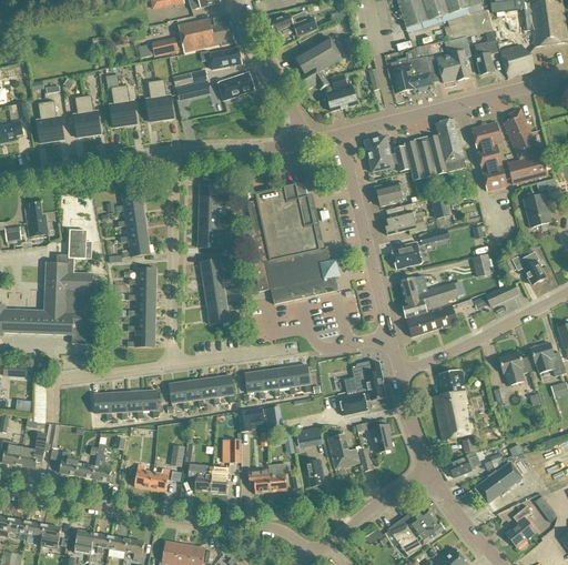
[(189,0),(191,9),(220,1),(220,0),(189,0)]
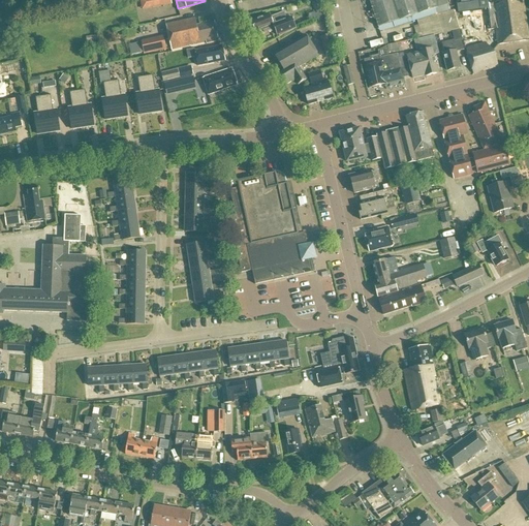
[(370,0),(378,25),(393,20),(395,25),(436,11),(437,12),(459,5),(457,0),(370,0)]
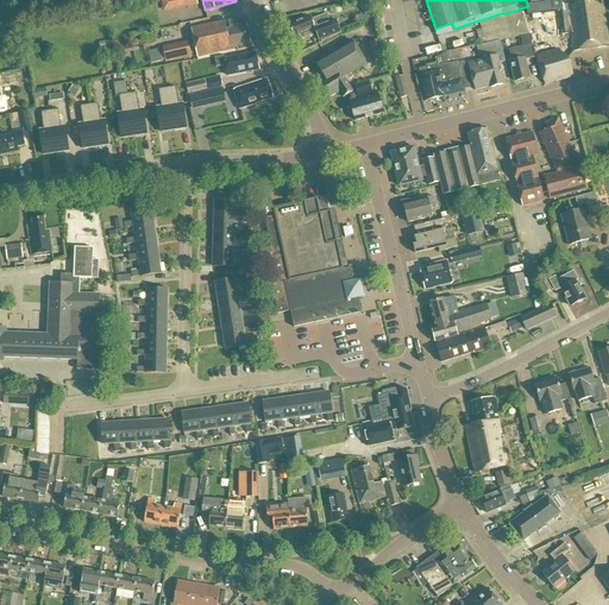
[(532,0),(531,1),(532,7),(532,10),(534,12),(539,11),(562,7),(563,6),(563,4),(565,4),(569,31),(571,46),(572,49),(573,49),(608,44),(608,43),(608,42),(602,0),(532,0)]
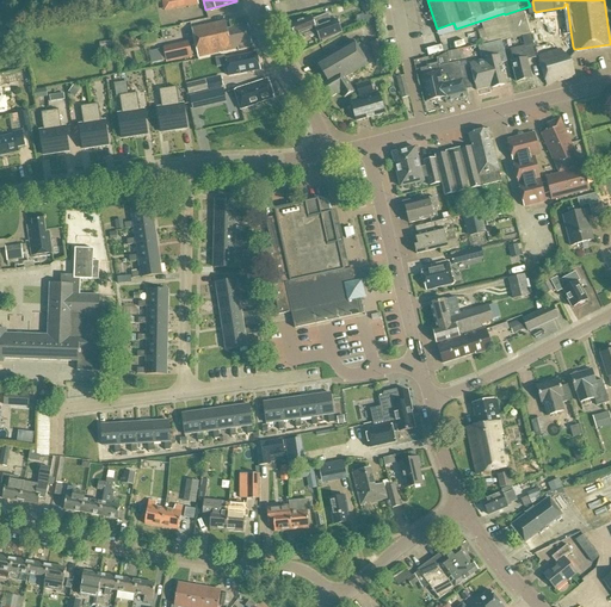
[(312,14),(290,23),(295,35),(304,31),(306,35),(308,33),(310,35),(314,33),(315,31),(318,30),(321,39),(343,29),(339,19),(329,23),(325,12),(321,13),(312,17),(312,14)]
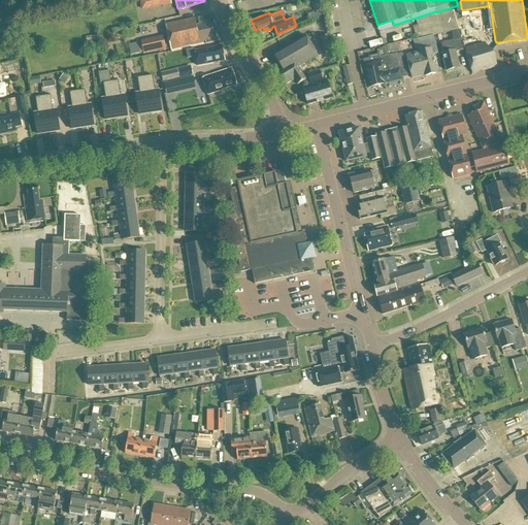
[(215,35),(218,35),(213,20),(196,23),(194,17),(165,23),(171,47),(205,40),(206,41),(215,39),(215,35)]
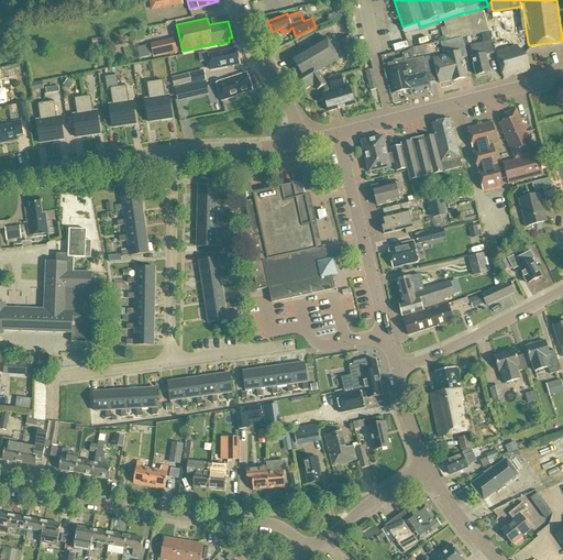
[(472,55),(476,73),(489,69),(485,53),(494,51),(492,41),(493,41),(489,29),(481,31),(483,40),(470,43),(473,54),(472,55)]
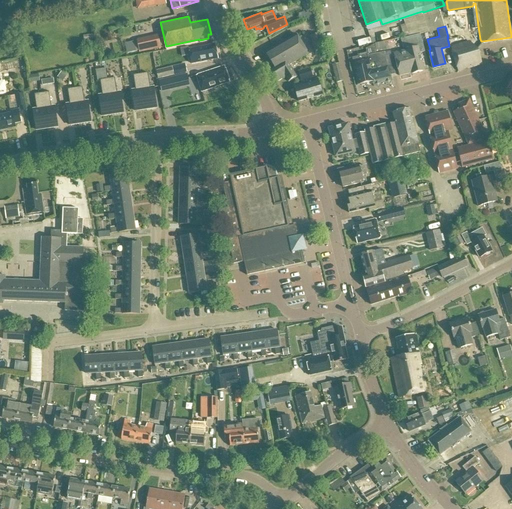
[(315,52),(323,50),(319,31),(311,33),(315,52)]
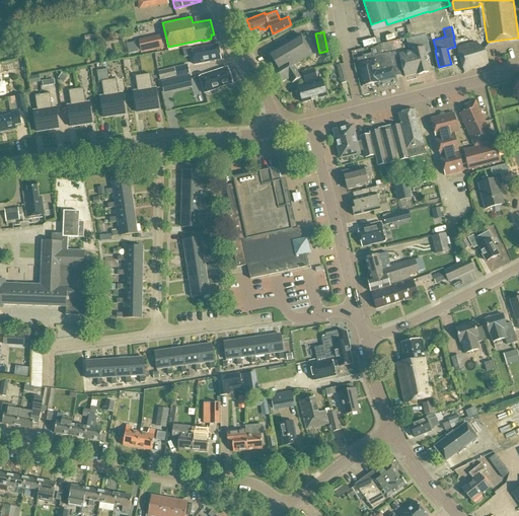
[(293,63),(312,52),(300,32),(269,51),(276,65),(273,67),(277,74),(277,76),(278,78),(280,78),(281,80),(289,75),(292,80),(300,75),(293,63)]
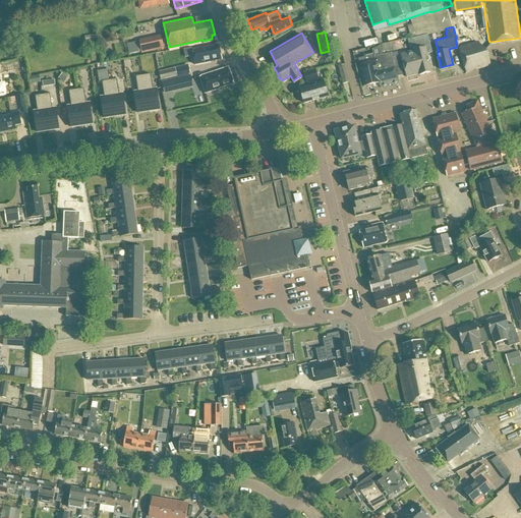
[(406,75),(418,72),(431,69),(425,46),(430,45),(427,33),(408,38),(409,44),(411,43),(413,49),(401,52),(406,75)]
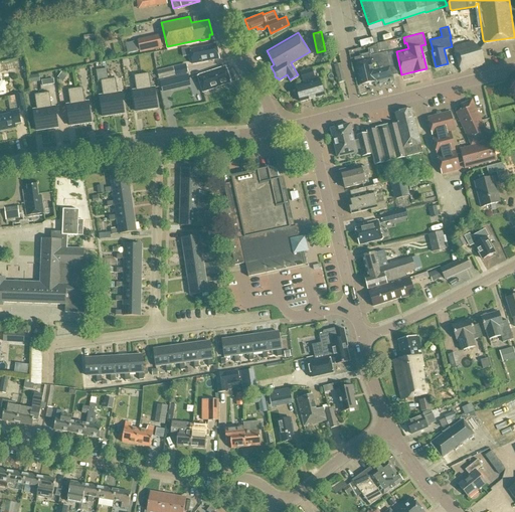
[(136,51),(141,50),(161,46),(159,34),(139,38),(134,39),(136,51)]
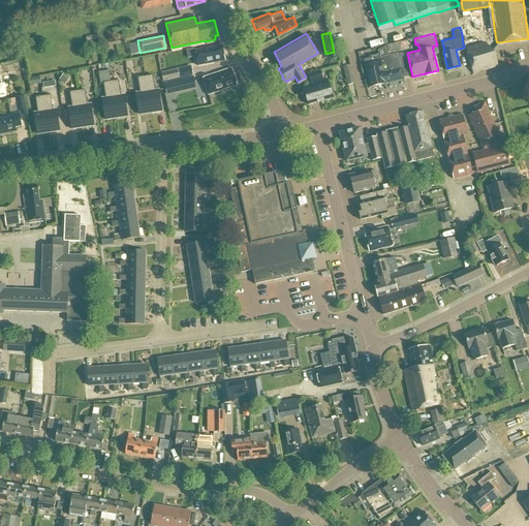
[(465,45),(466,50),(472,70),(498,63),(497,60),(493,49),(490,42),(488,43),(485,39),(465,45)]
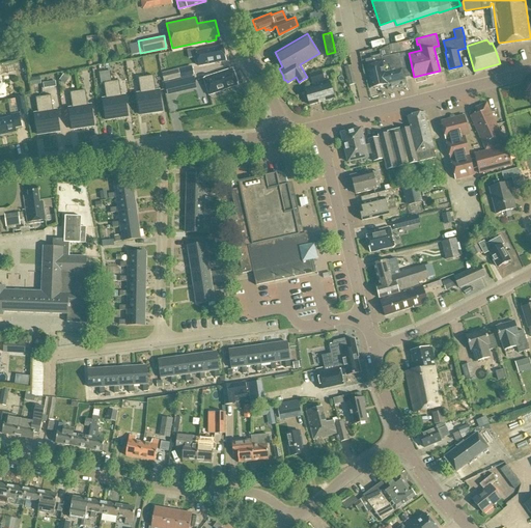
[(404,77),(401,63),(408,61),(406,51),(403,51),(401,40),(389,43),(379,48),(380,52),(371,54),(371,56),(364,57),(371,85),(387,82),(388,86),(391,88),(394,84),(398,83),(402,85),(406,82),(404,77)]
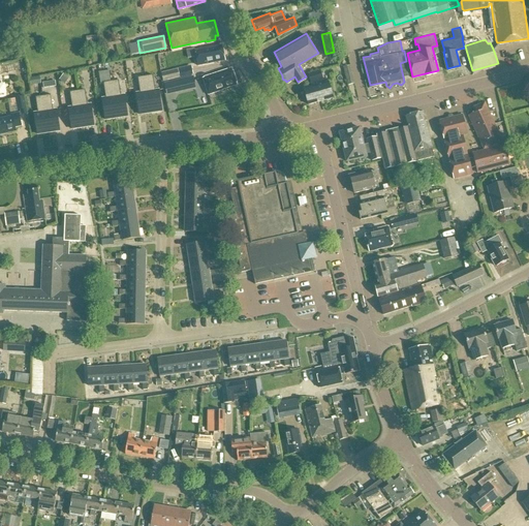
[(222,43),(219,44),(194,49),(197,64),(225,59),(222,43)]
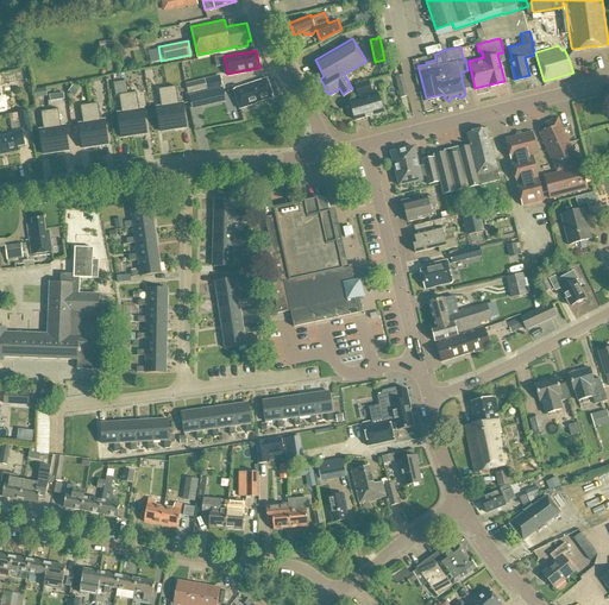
[(220,73),(205,76),(207,87),(223,83),(220,73)]
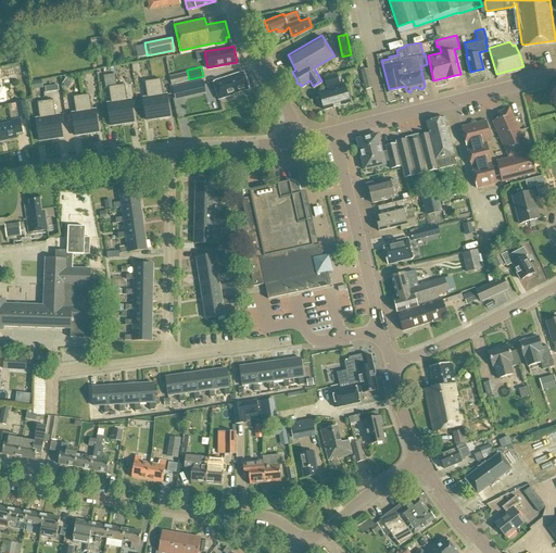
[(361,68),(365,87),(371,86),(367,67),(361,68)]
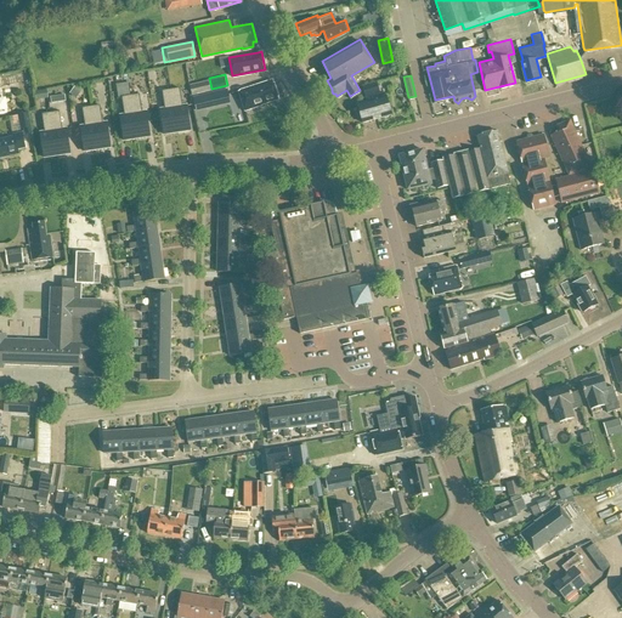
[(211,89),(209,78),(190,83),(192,94),(211,89)]
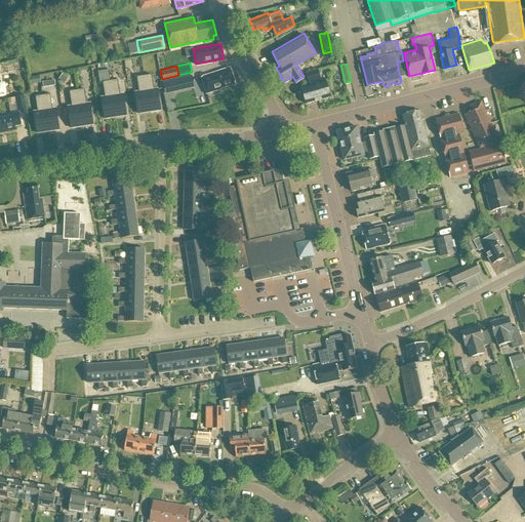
[(220,86),(235,82),(230,66),(202,74),(204,82),(203,82),(206,91),(221,87),(220,86)]
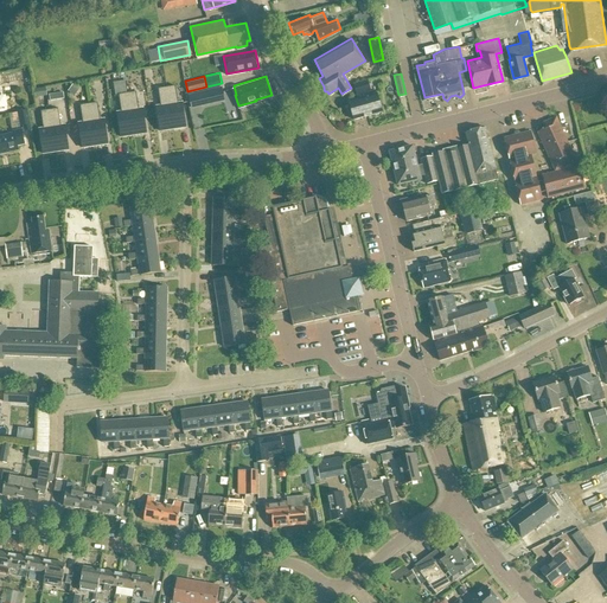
[(370,89),(368,78),(353,82),(356,97),(347,100),(353,117),(382,110),(376,91),(362,96),(360,91),(370,89)]
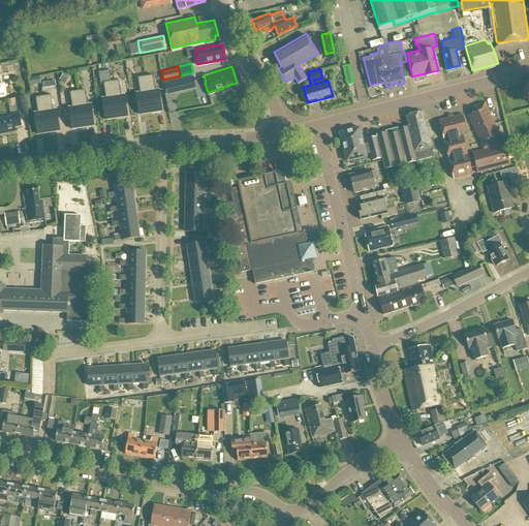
[(152,72),(145,74),(150,110),(160,107),(157,87),(154,88),(152,72)]
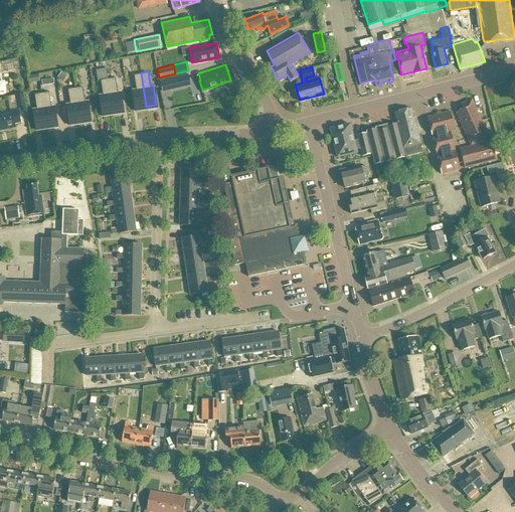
[(136,88),(133,88),(136,108),(146,107),(141,72),(134,73),(136,88)]
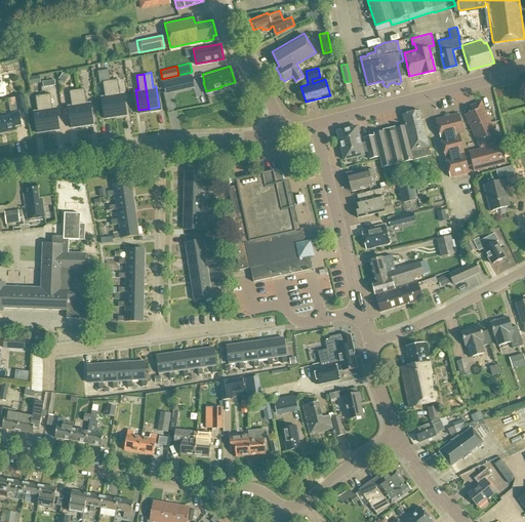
[(178,77),(178,76),(172,77),(173,84),(191,80),(190,74),(178,77)]
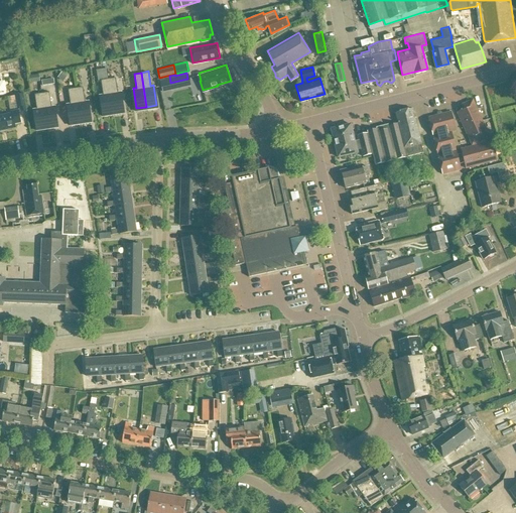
[(115,77),(108,78),(113,112),(123,111),(120,91),(117,92),(115,77)]
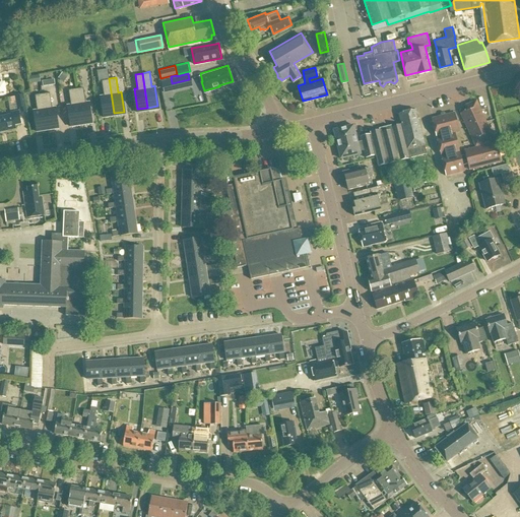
[(114,113),(109,78),(102,79),(104,94),(101,94),(104,115),(114,113)]
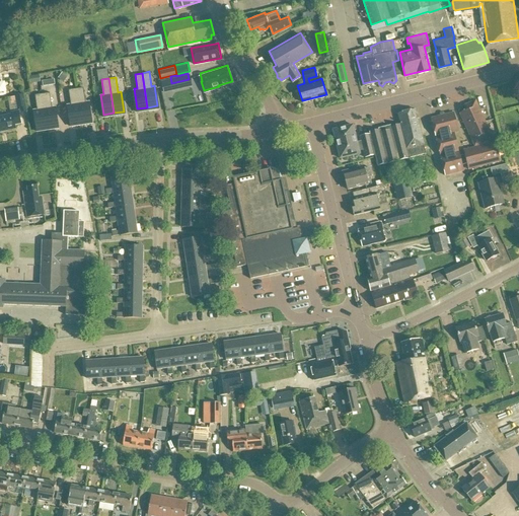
[(82,85),(75,87),(80,122),(90,120),(87,99),(84,100),(82,85)]
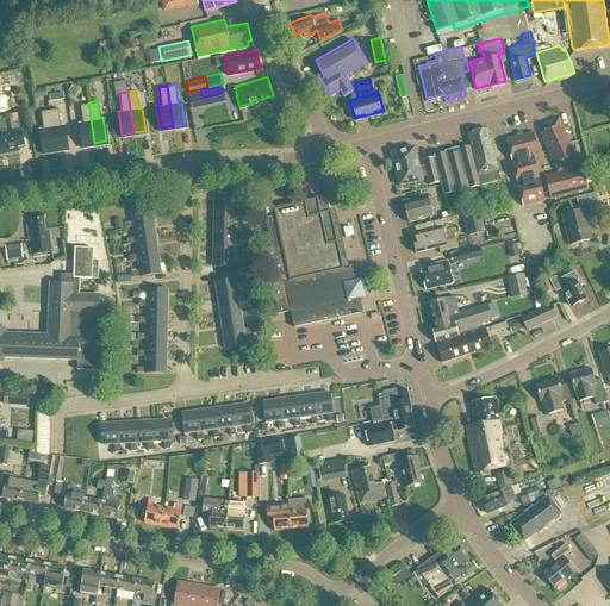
[(94,143),(88,102),(80,104),(82,120),(79,120),(82,144),(94,143)]
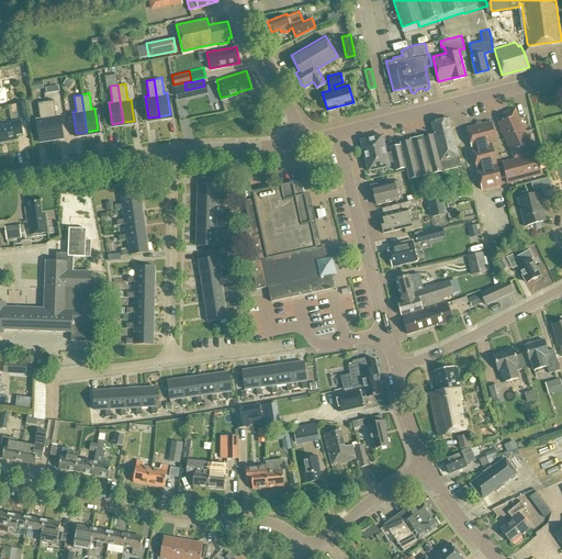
[(53,98),(45,99),(51,137),(62,135),(58,113),(55,114),(53,98)]
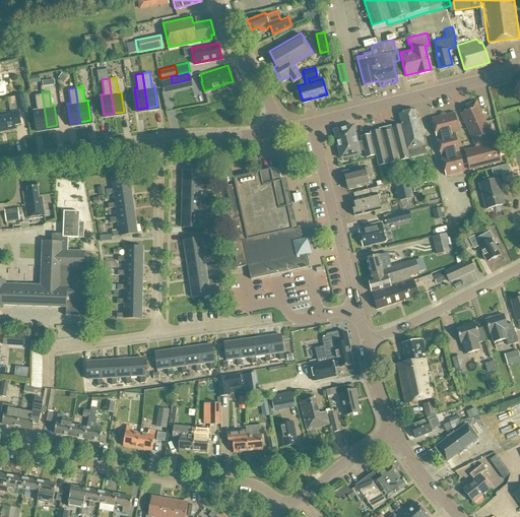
[(37,108),(34,108),(37,128),(47,127),(42,91),(35,92),(37,108)]
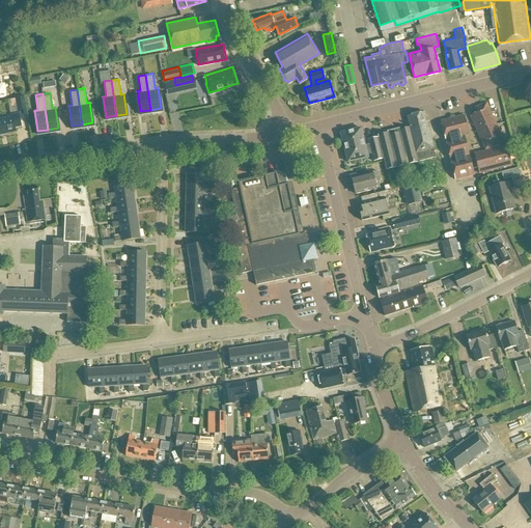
[(24,95),(15,96),(17,110),(20,109),(20,114),(27,113),(24,95)]
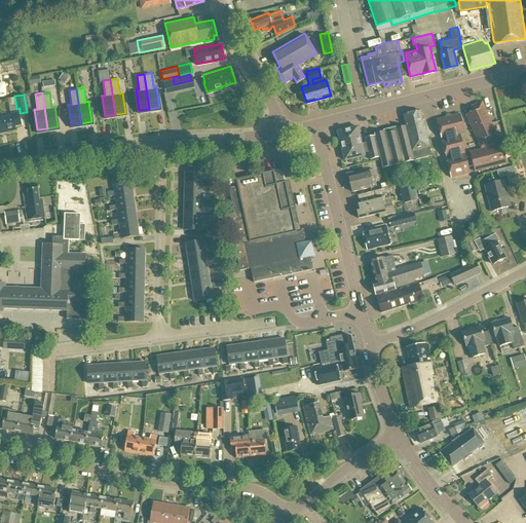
[(465,112),(473,129),(491,120),(482,100),(471,104),(473,109),(465,112)]
